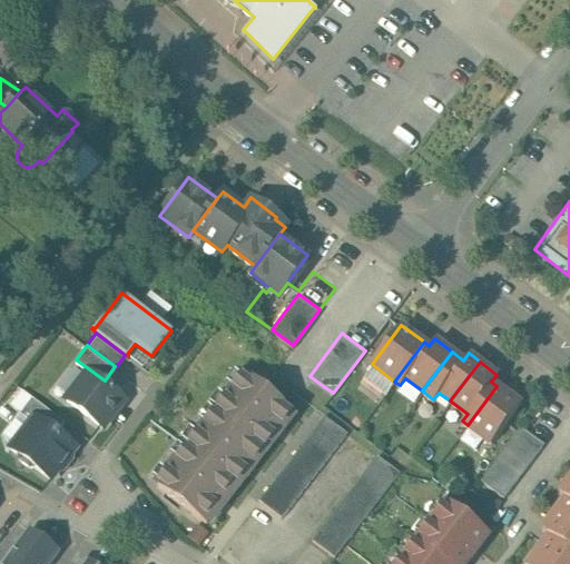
[(105,381),(88,368),(67,396),(101,424),(124,396),(105,381)]
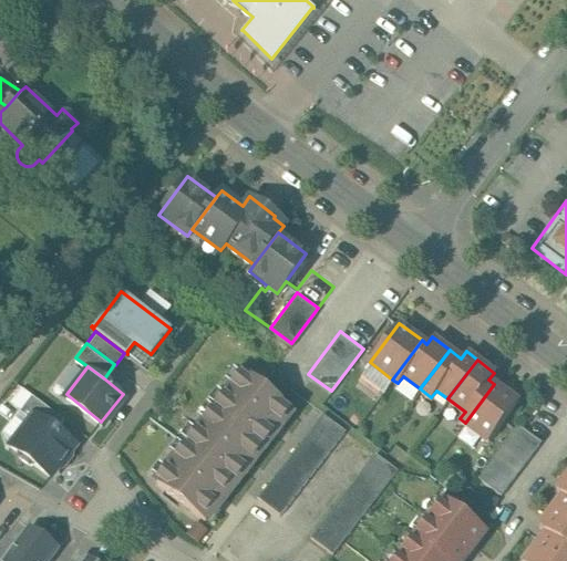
[(290,408),(241,371),(214,406),(263,444),(290,408)]
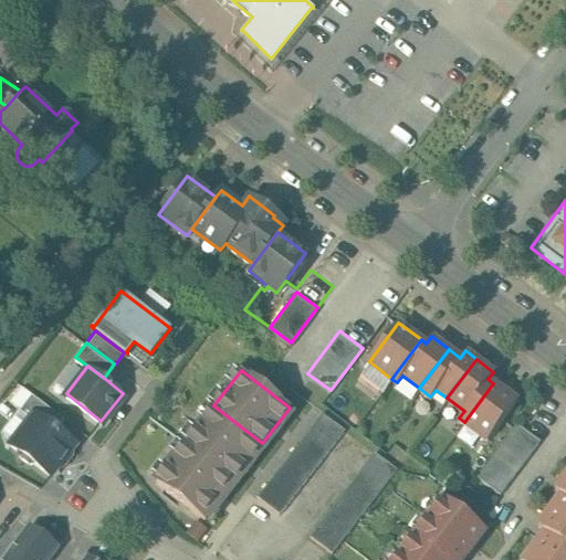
[(21,383),(9,399),(20,408),(32,392),(21,383)]
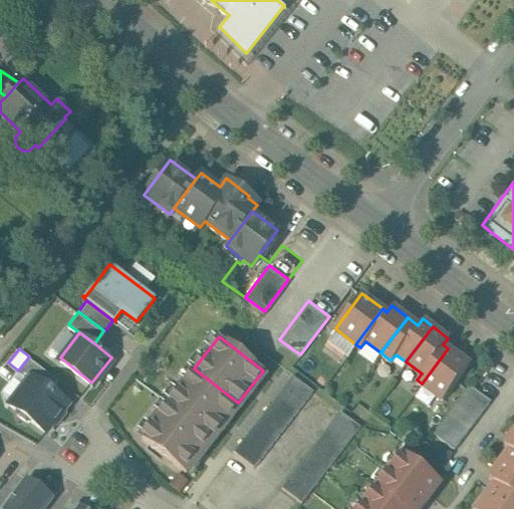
[(448,348),(422,384),(443,399),(469,363),(448,348)]
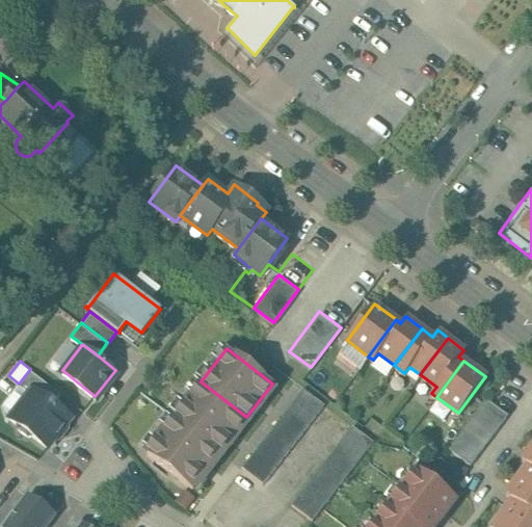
[(59,392),(30,369),(19,384),(29,391),(32,386),(52,401),(59,392)]
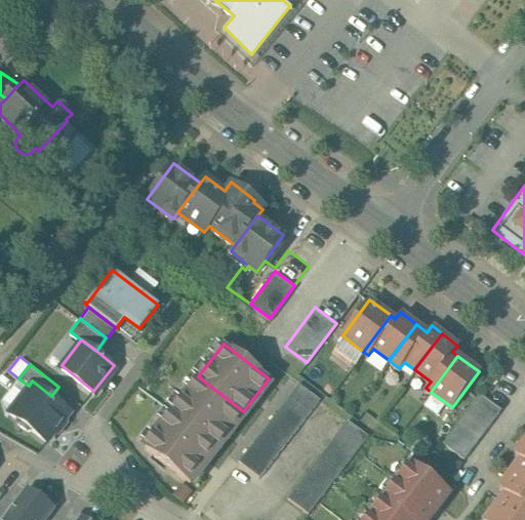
[(243,411),(198,376),(173,408),(217,444),(243,411)]
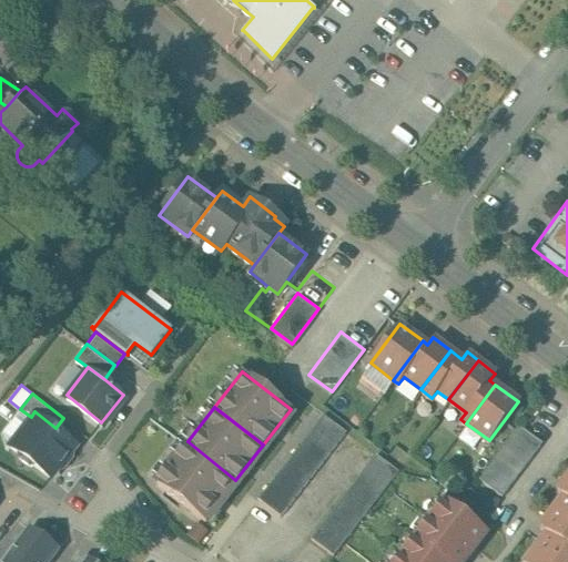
[(56,428),(34,411),(31,417),(10,443),(18,450),(19,455),(30,462),(34,462),(51,474),(74,443),(56,428)]
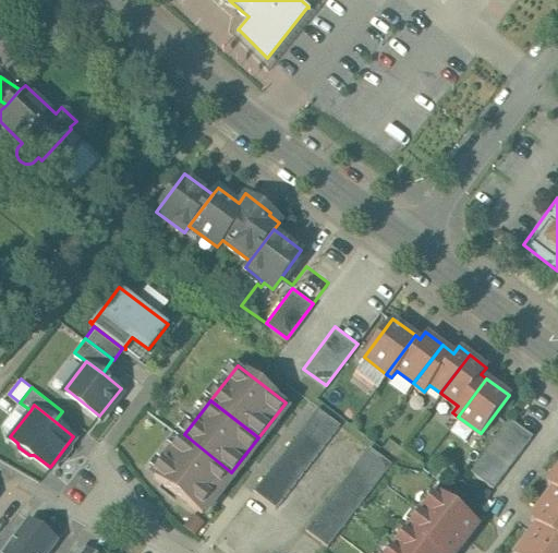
[(317,405),(253,488),(276,505),(340,422),(317,405)]
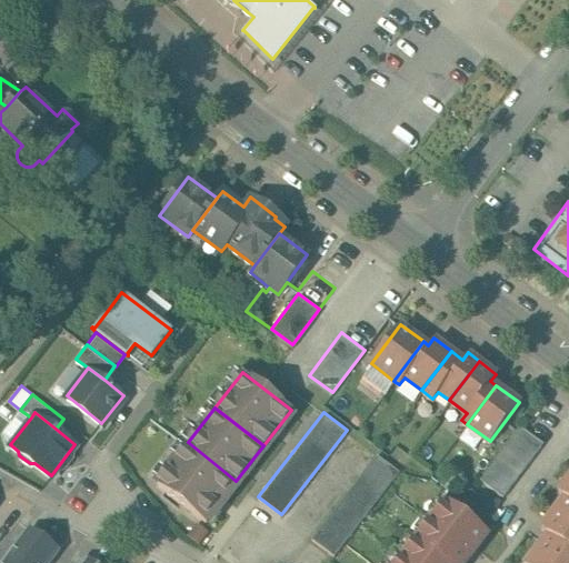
[(520,423),(480,476),(503,494),(543,440),(520,423)]
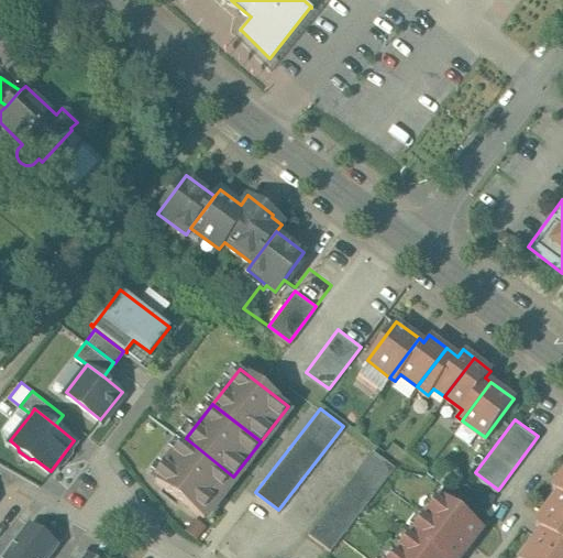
[(233,477),(186,438),(155,477),(203,515),(233,477)]
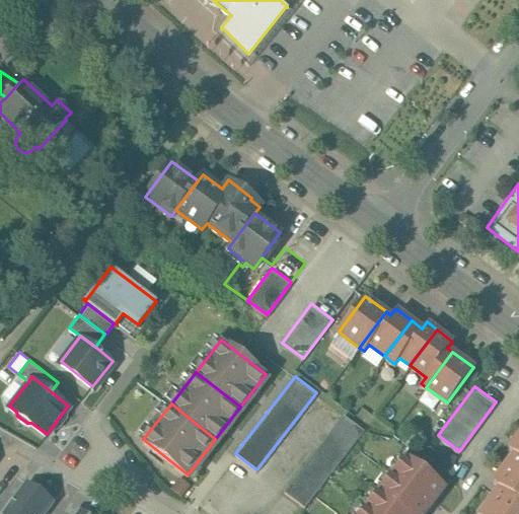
[(343,413),(284,490),(305,506),(364,429),(343,413)]
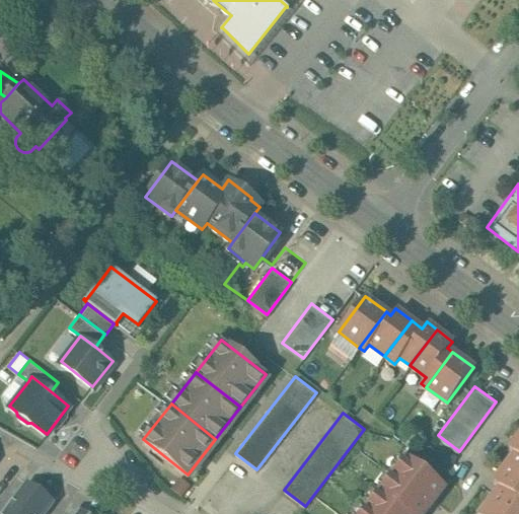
[(518,432),(509,446),(515,451),(516,451),(518,453),(518,432)]
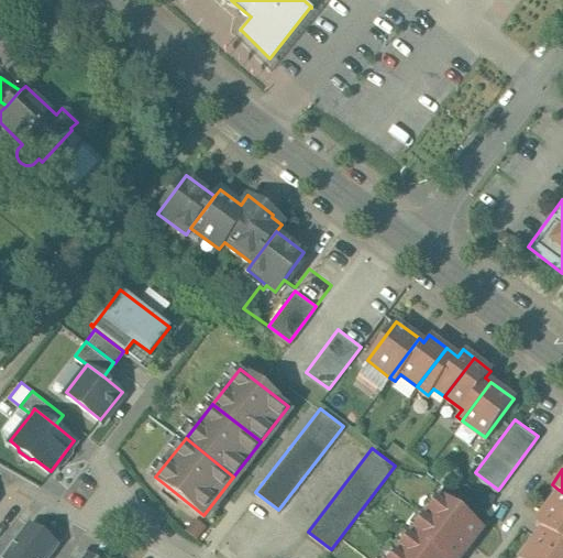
[(562,492),(560,490),(559,490),(534,522),(542,527),(542,526),(562,542),(562,492)]
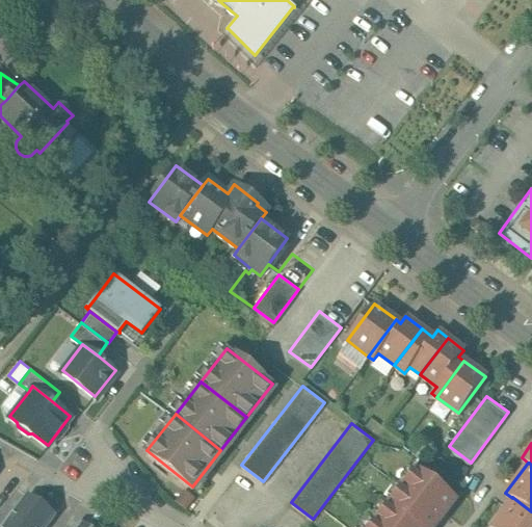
[(431,526),(454,498),(416,468),(389,502),(421,526),(431,526)]
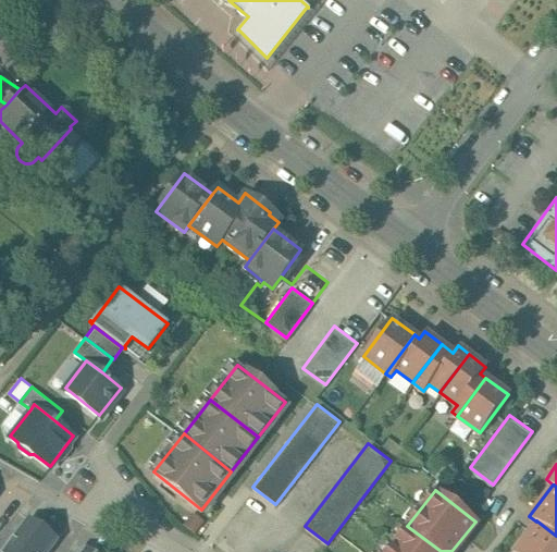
[(46,551),(57,537),(28,516),(0,551),(46,551)]
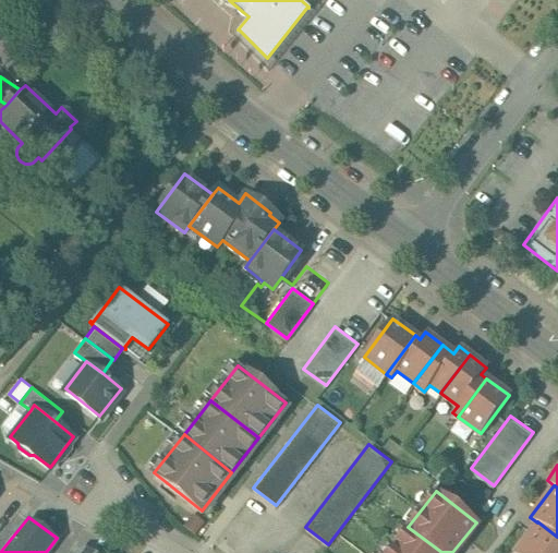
[(557,552),(557,537),(537,521),(537,523),(514,552),(557,552)]
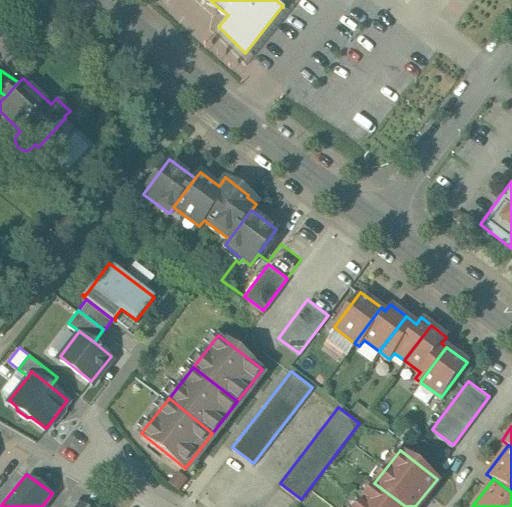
[(405,506),(374,483),(355,506),(405,506)]
